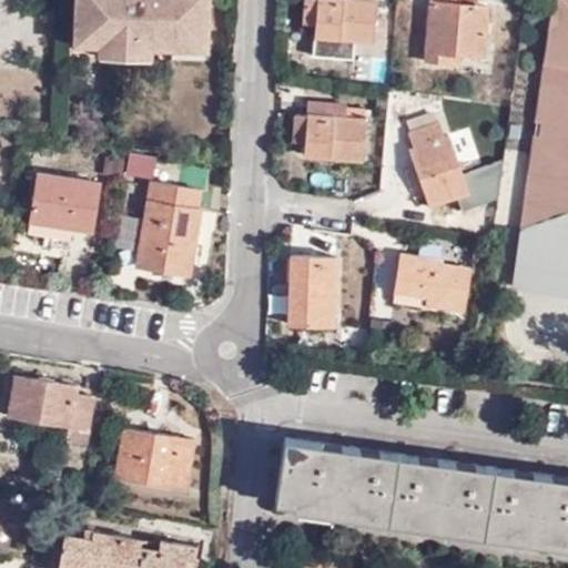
[(208,0),(73,0),(72,41),(98,43),(122,43),(150,46),(180,47),(180,38),(206,39),(208,0)]
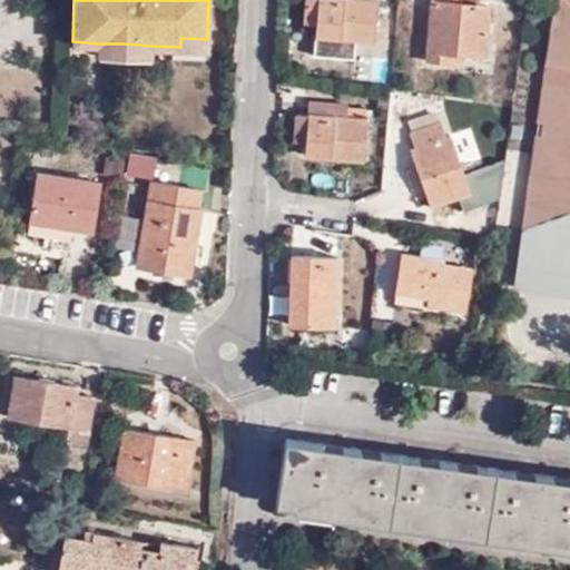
[(377,0),(354,0),(355,2),(332,0),(307,0),(306,25),(317,26),(316,38),(375,42),(377,0)]
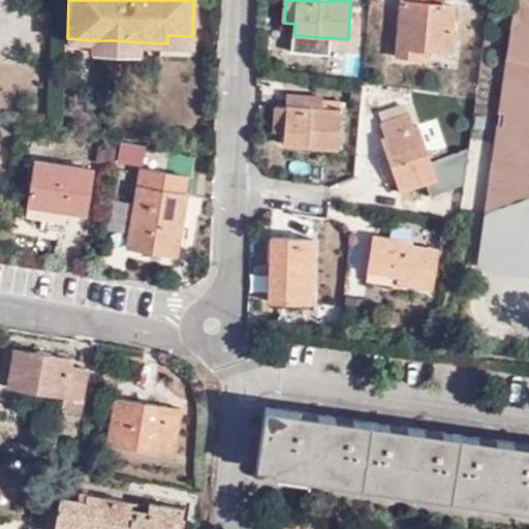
[(418,51),(429,53),(449,55),(454,7),(443,6),(443,0),(401,0),(397,58),(417,60),(418,51)]
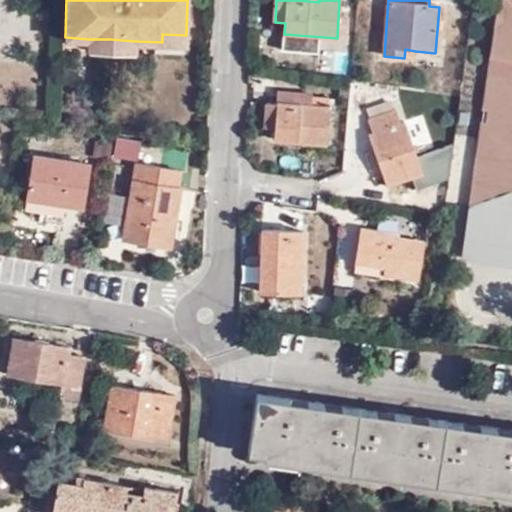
[(511,0),(502,0),(486,112),(491,112),(490,124),(484,124),(472,208),(511,193),(511,0)]
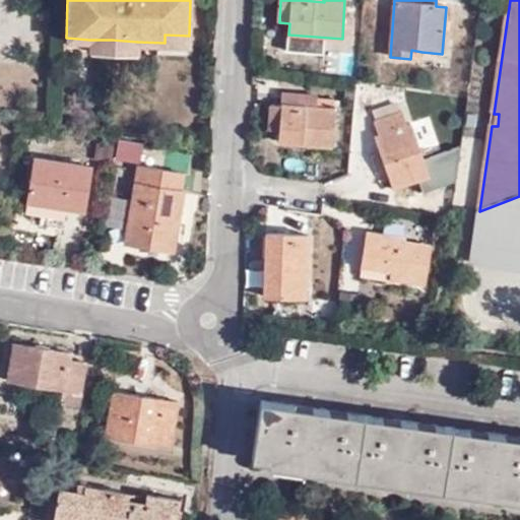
[(189,45),(189,36),(165,35),(165,43),(189,45)]
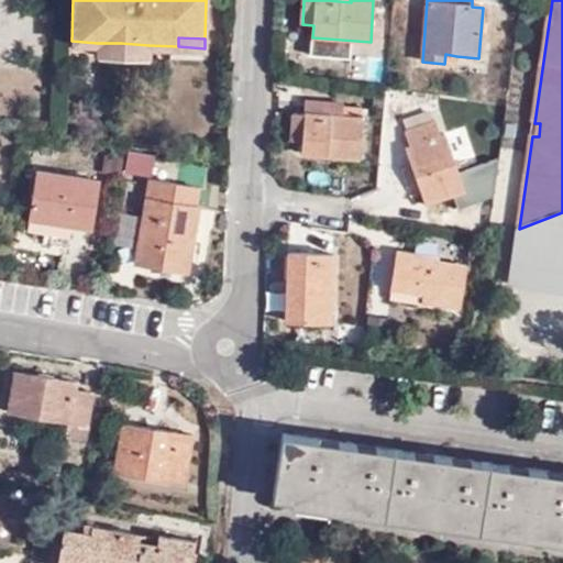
[(147,57),(148,45),(121,43),(97,43),(96,55),(147,57)]
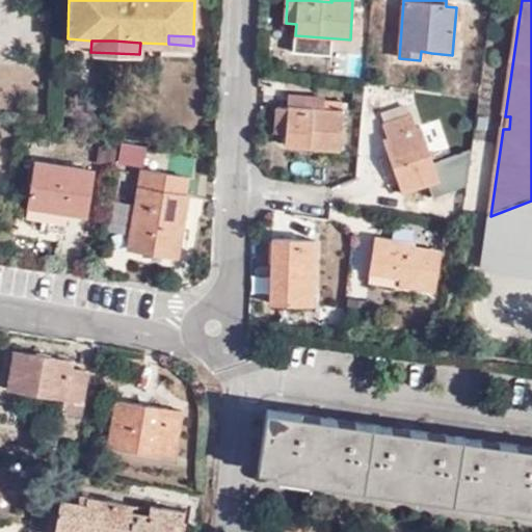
[(430,61),(431,53),(421,51),(420,60),(430,61)]
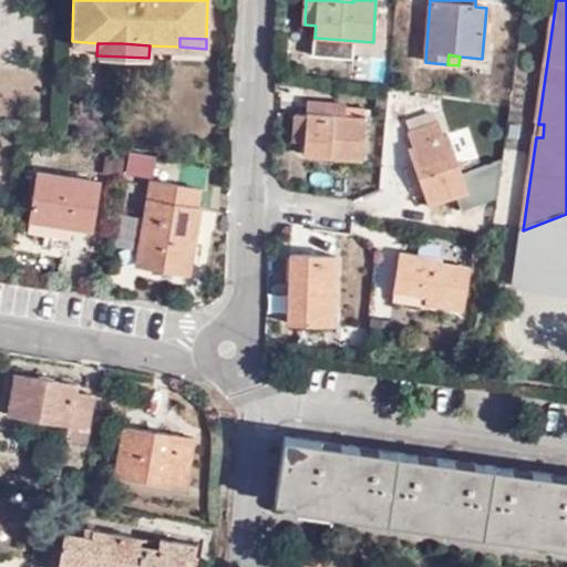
[(309,101),(308,116),(343,119),(343,106),(344,103),(309,101)]
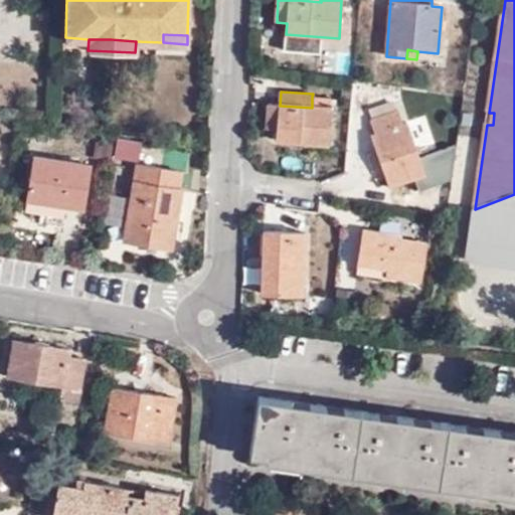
[(312,108),(280,106),(269,106),(267,130),(277,130),(277,141),(328,145),(332,99),(312,97),(312,108)]
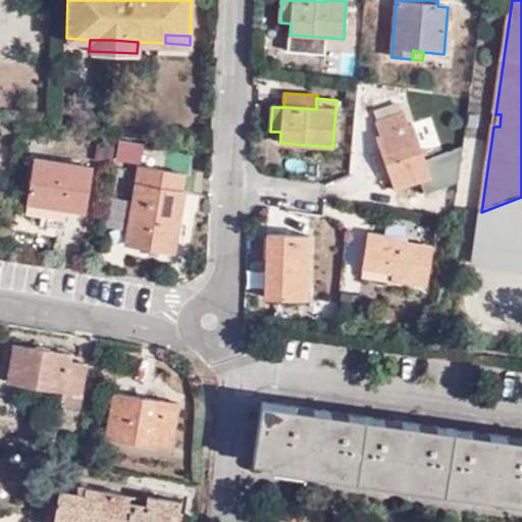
[(404,113),(375,123),(380,136),(378,138),(396,191),(430,178),(413,126),(409,127),(404,113)]
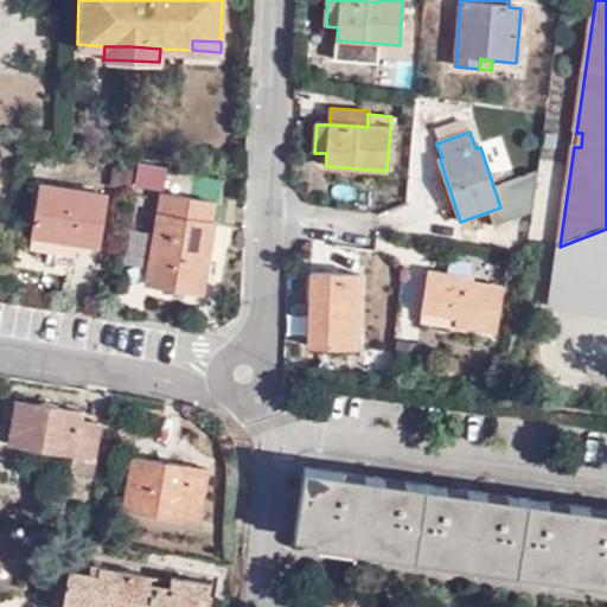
[(31,235),(75,243),(98,247),(107,196),(39,184),(31,235)]
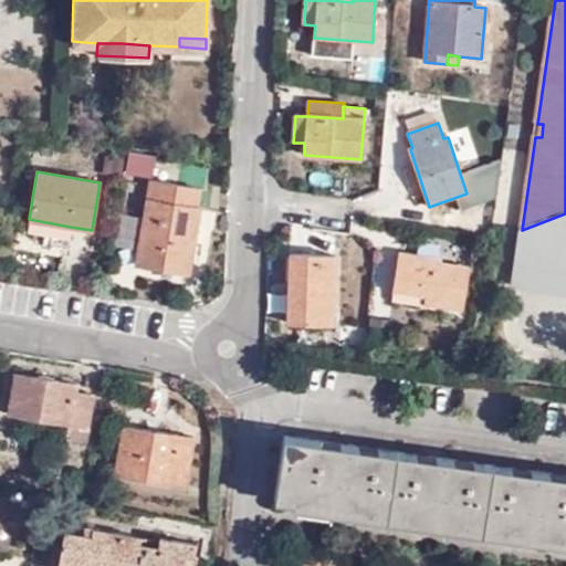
[(184,245),(194,247),(200,209),(196,208),(199,189),(149,181),(136,264),(178,271),(184,245)]
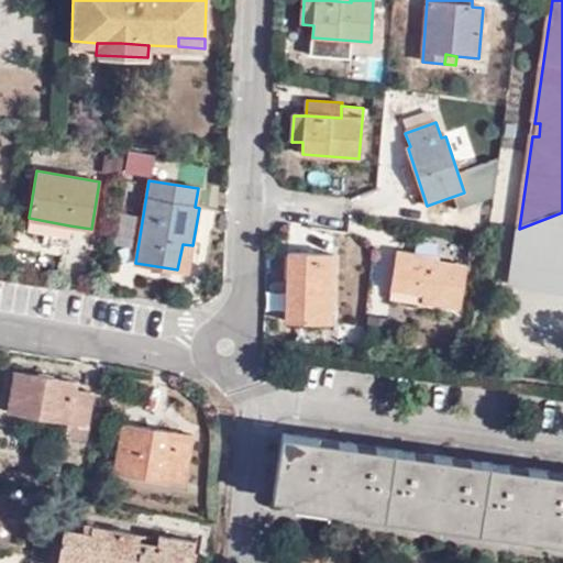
[(68,236),(69,225),(29,218),(28,230),(68,236)]
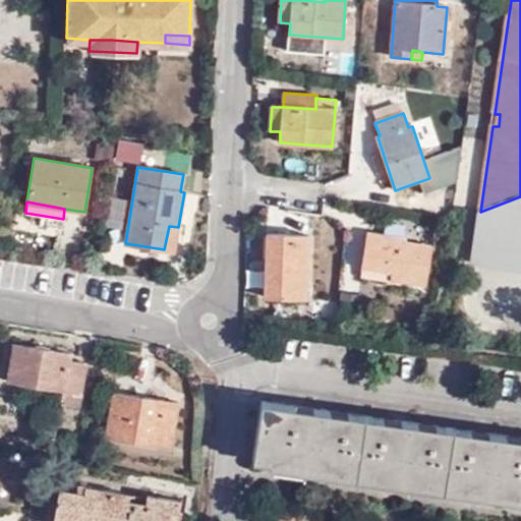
[(174,251),(178,227),(169,226),(164,249),(174,251)]
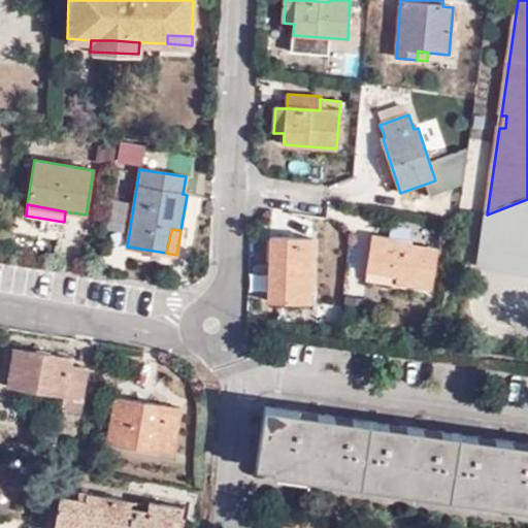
[(411,237),(410,243),(410,248),(436,251),(437,241),(411,237)]
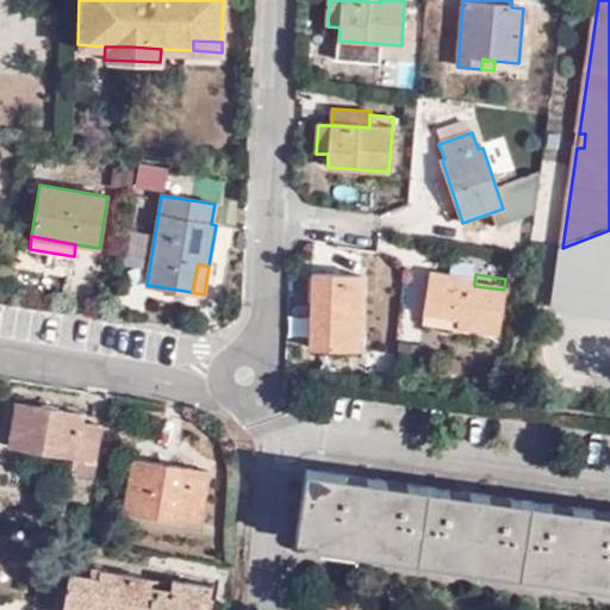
[(361,277),(321,275),(321,297),(312,297),(310,349),(359,352),(361,277)]
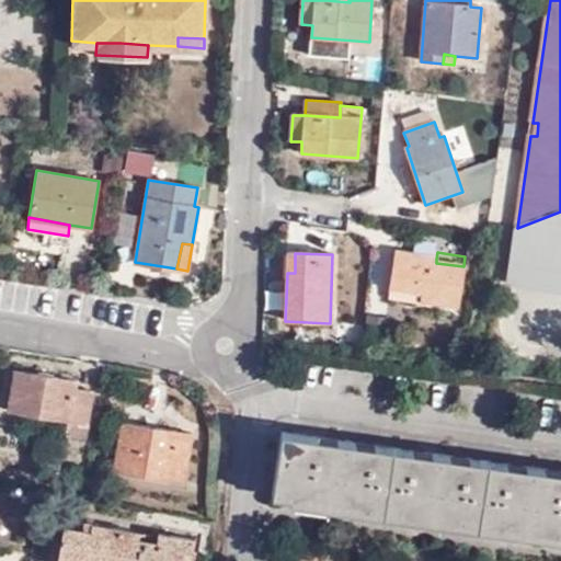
[(436,263),(436,259),(397,253),(391,288),(422,293),(421,302),(458,308),(464,266),(436,263)]
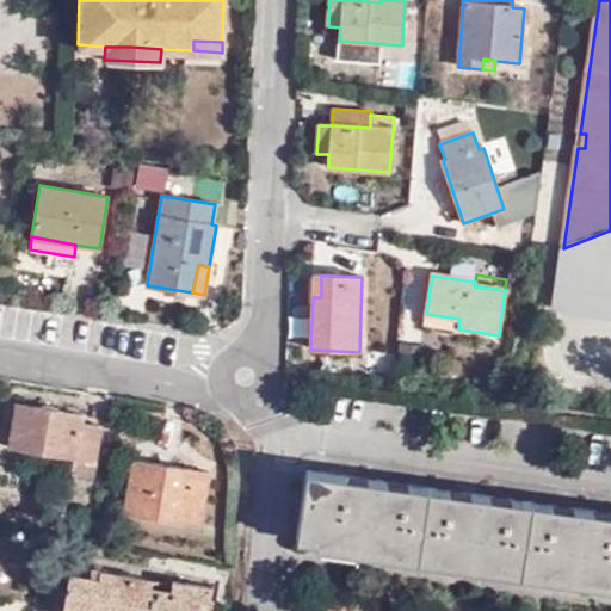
[(82,417),(17,405),(10,448),(73,461),(71,475),(90,480),(98,429),(80,425),(82,417)]
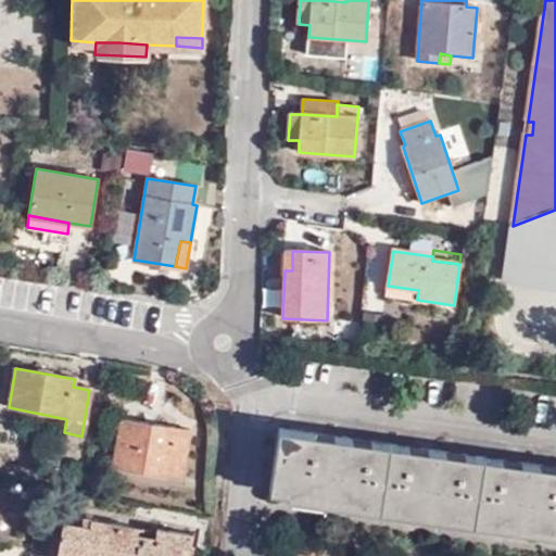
[(189,431),(121,419),(113,466),(181,478),(189,431)]
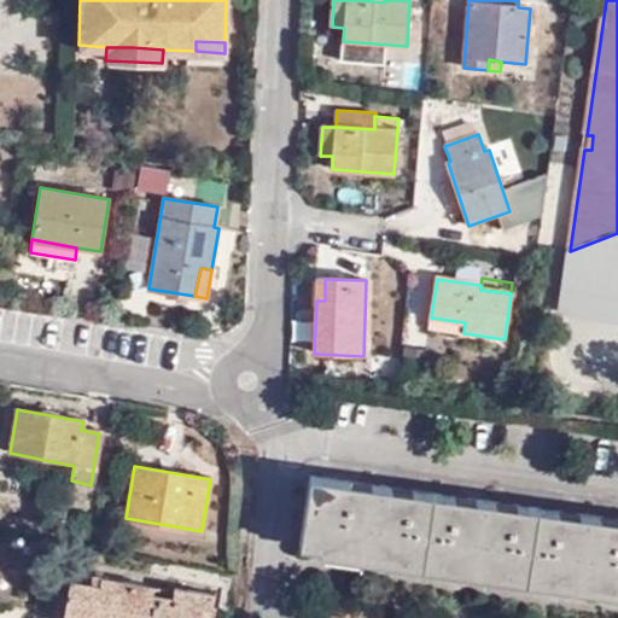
[(617,518),(313,476),(303,544),(617,588),(617,518)]
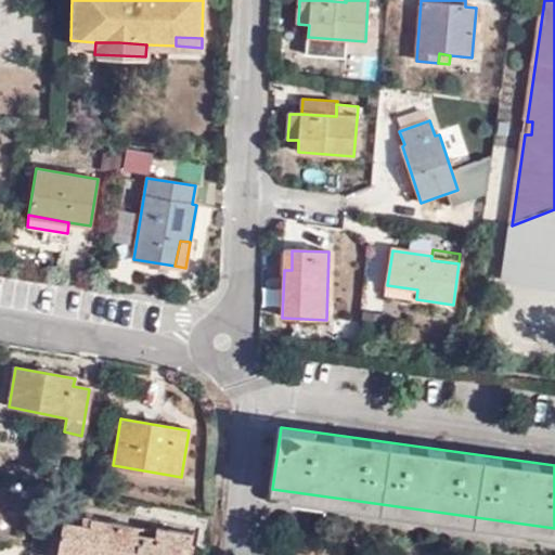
[(89,526),(63,521),(57,554),(186,554),(191,533),(156,527),(155,537),(136,533),(136,524),(90,518),(89,526)]
